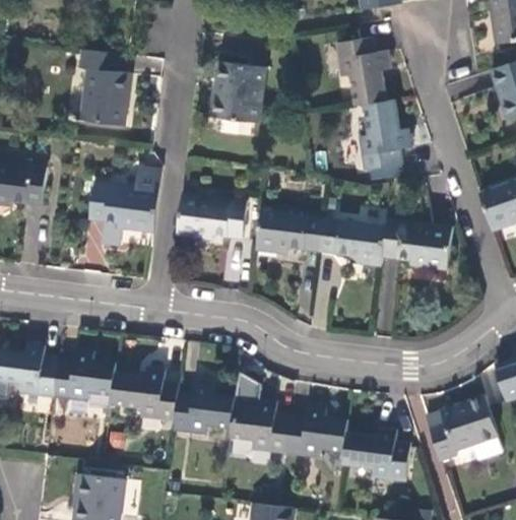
[(358,0),(360,10),(383,7),(397,5),(396,0),(358,0)]
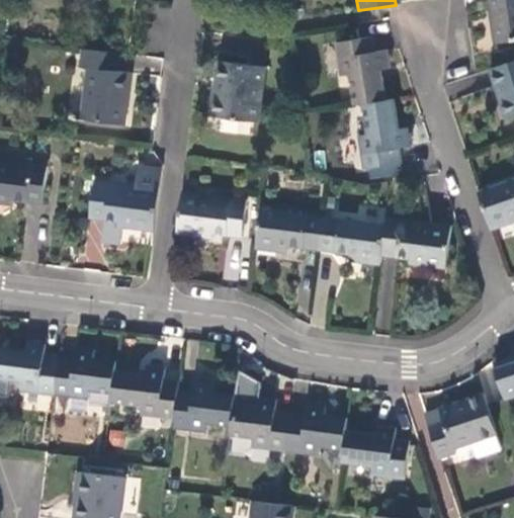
[(513,0),(485,0),(492,44),(513,40),(513,0)]
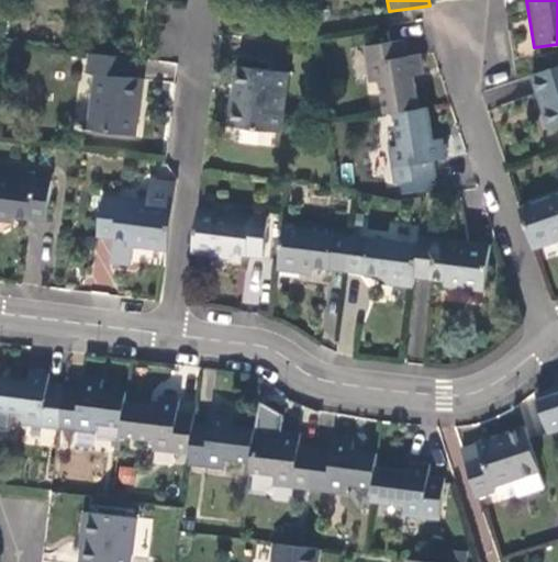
[(376,82),(381,114),(392,113),(415,109),(410,76),(419,75),(415,54),(403,56),(401,41),(361,46),(368,82),(376,82)]
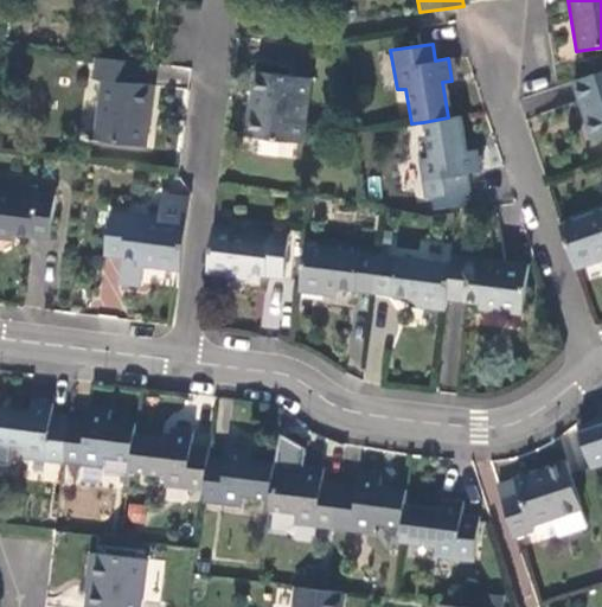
[(133,84),(135,63),(94,58),(91,80),(100,81),(93,141),(141,147),(149,87),(133,84)]
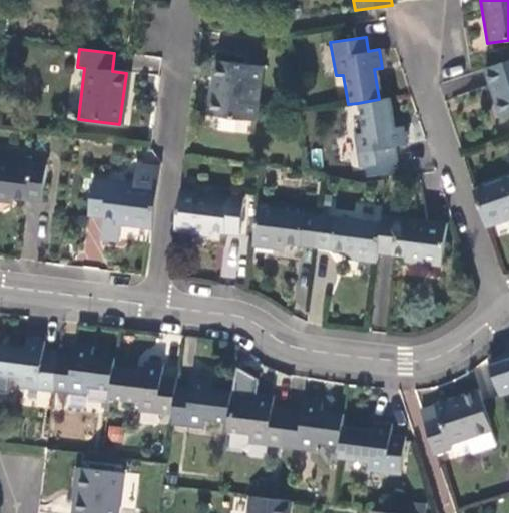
[(508,115),(508,59),(482,68),(500,118),(508,115)]
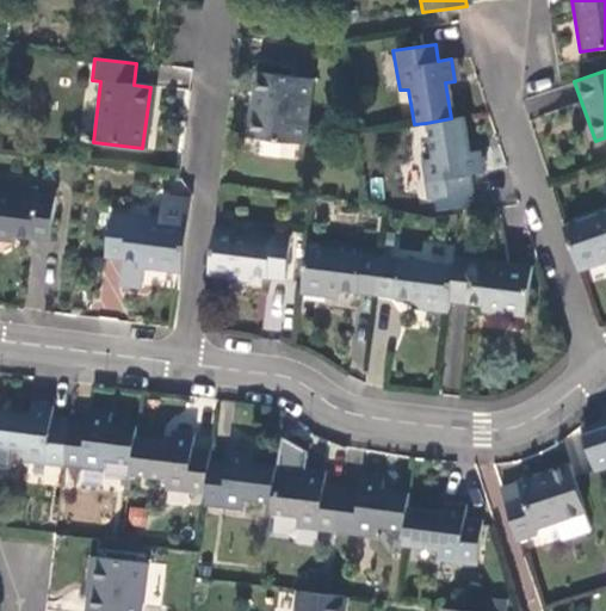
[(301,144),(309,80),(257,73),(249,137),(301,144)]
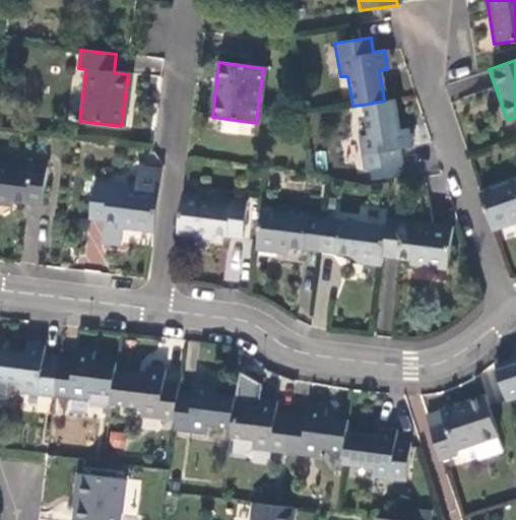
[(396,130),(391,100),(384,101),(363,105),(367,136),(358,137),(364,170),(399,165),(397,149),(408,148),(405,128),(396,130)]
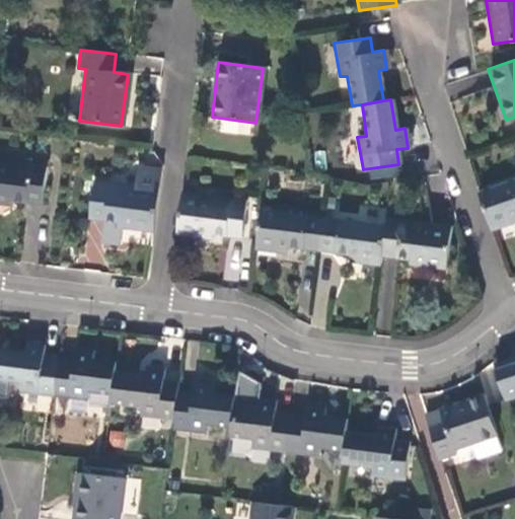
[(46,168),(0,161),(0,204),(10,206),(11,201),(41,204),(46,168)]
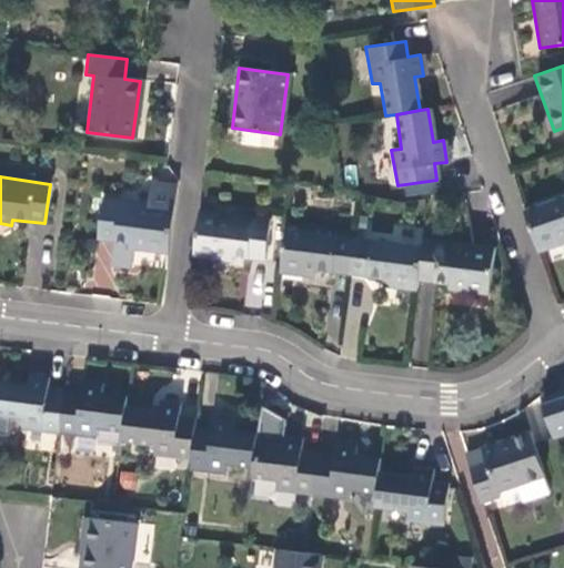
[(127,249),(165,254),(171,209),(173,186),(148,183),(145,205),(101,200),(96,239),(127,242),(127,249)]
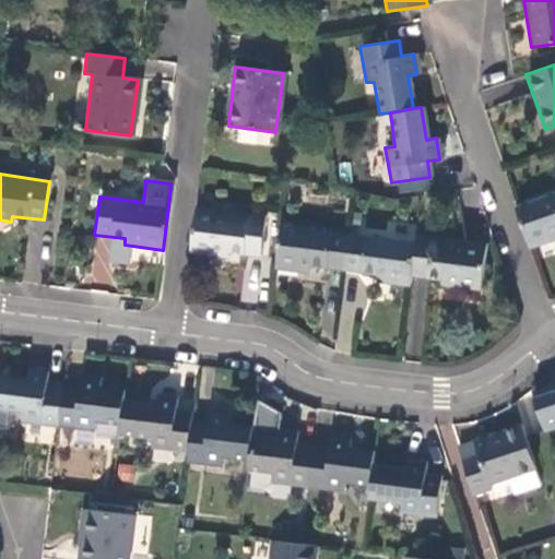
[(548,234),(554,230),(554,193),(514,209),(527,247),(551,239),(548,234)]
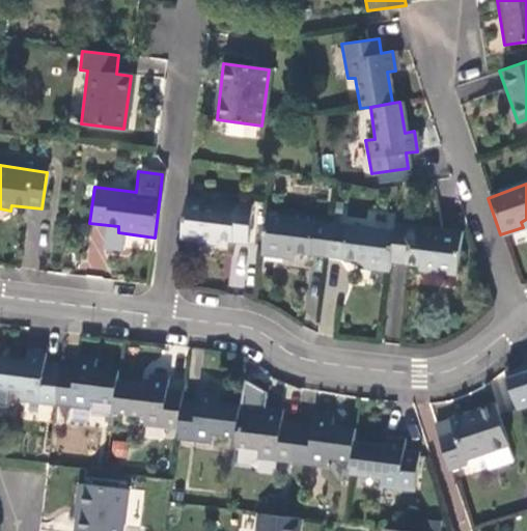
[(250,206),(184,198),(178,239),(216,245),(216,239),(245,243),(250,206)]
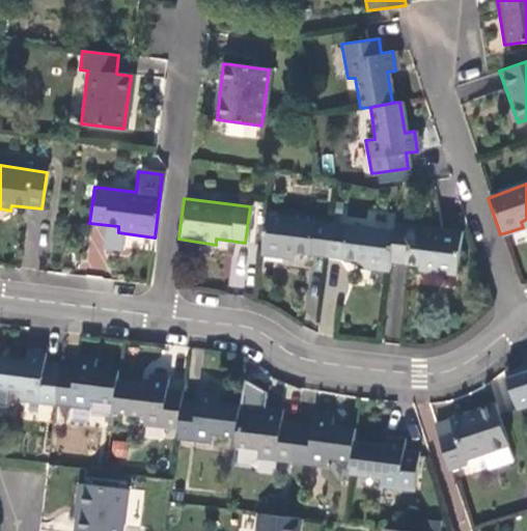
[(329,224),(264,216),(258,254),(283,258),(284,250),(292,251),(325,256),(329,224)]
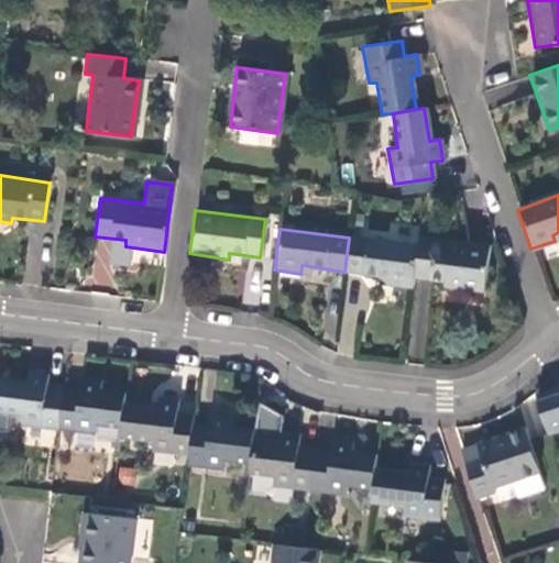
[(385,284),(410,287),(412,276),(416,246),(349,238),(344,272),(377,275),(386,276),(385,284)]
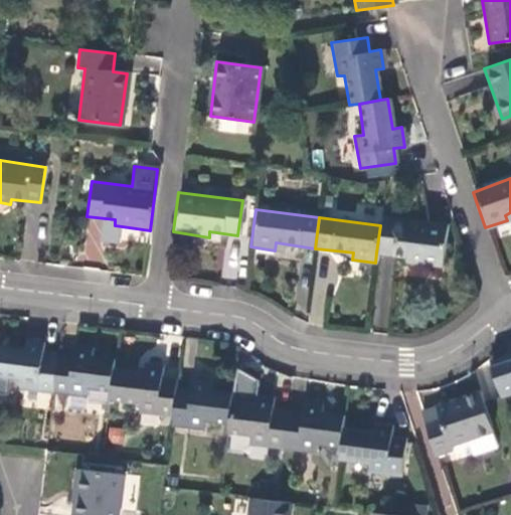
[(448,225),(381,217),(380,225),(376,252),(404,256),(404,262),(442,267),(448,225)]
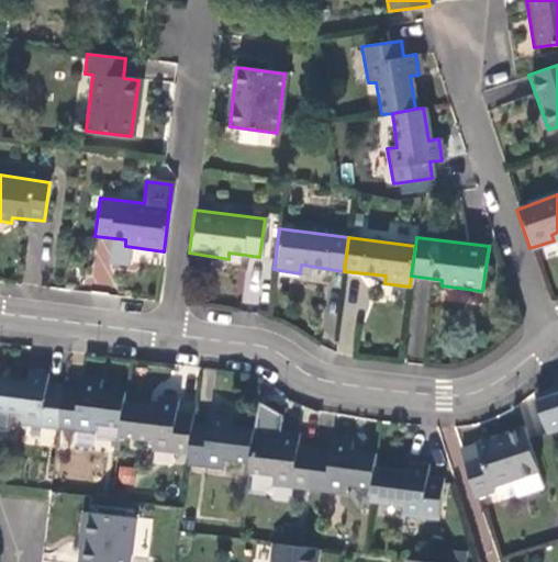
[(308,274),(309,266),(301,265),(300,273),(308,274)]
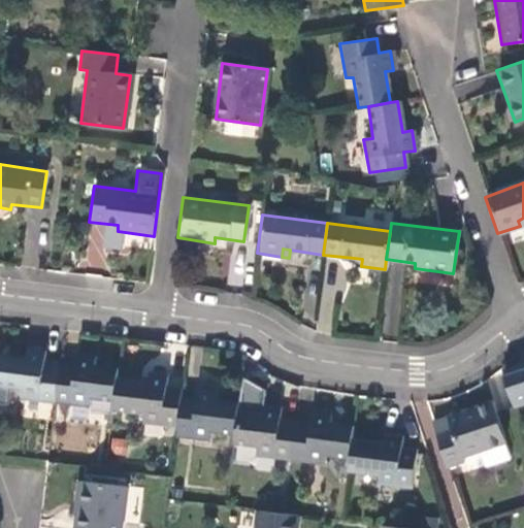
[(18,398),(52,403),(57,364),(42,363),(44,352),(25,349),(23,358),(0,355),(0,387),(19,389),(18,398)]
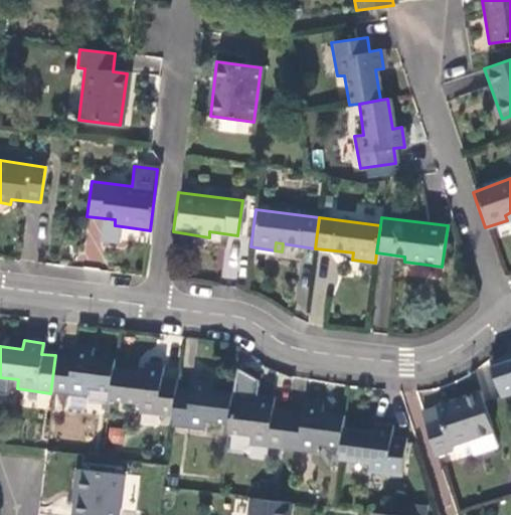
[(87,387),(109,390),(112,369),(113,360),(91,357),(92,348),(73,346),(72,357),(57,355),(52,393),(86,397),(87,387)]
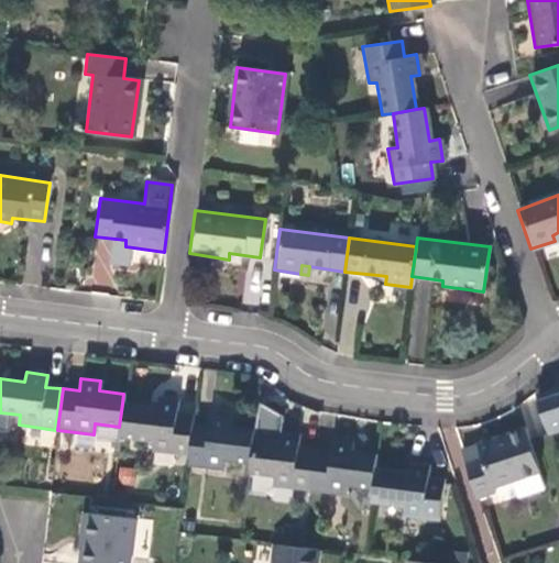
[(536,401),(554,395),(558,393),(558,384),(551,387),(533,393),(536,401)]
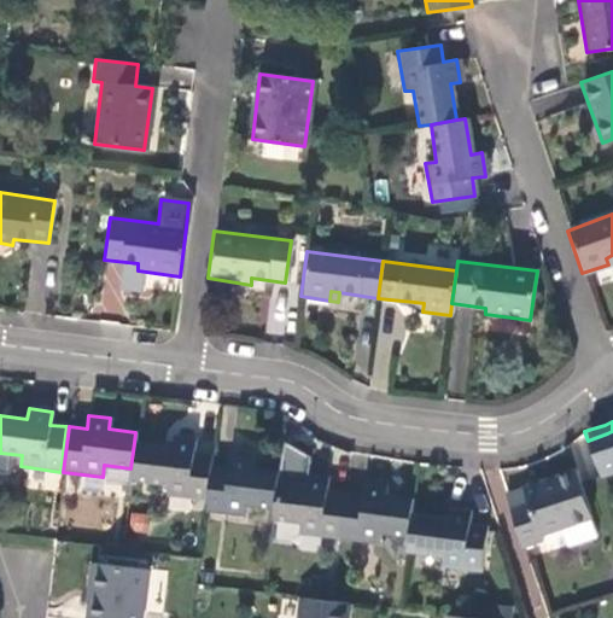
[(612,431),(607,433),(588,441),(599,474),(612,470),(612,431)]
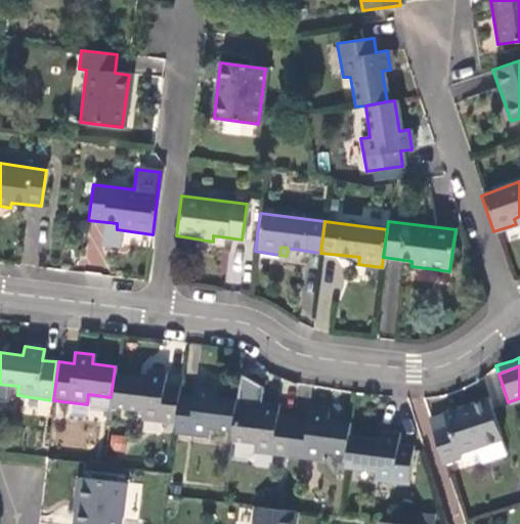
[(139,420),(174,424),(177,395),(178,386),(164,384),(165,374),(145,370),(144,379),(114,376),(111,397),(110,407),(140,410),(139,420)]
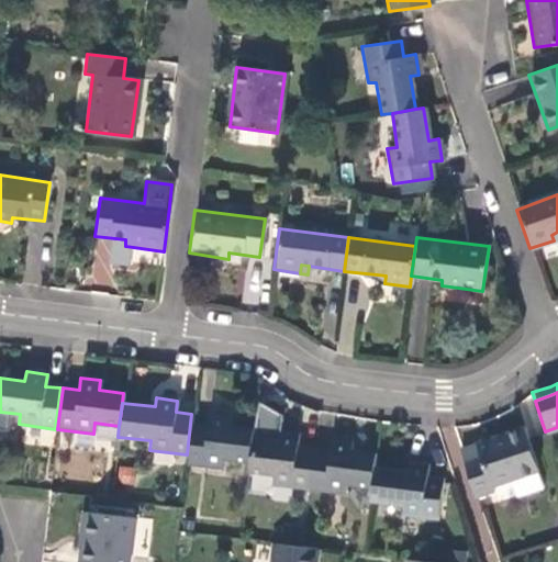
[(223,459),(247,463),(252,429),(227,426),(229,416),(208,414),(207,425),(190,424),(187,454),(186,464),(222,470),(223,459)]
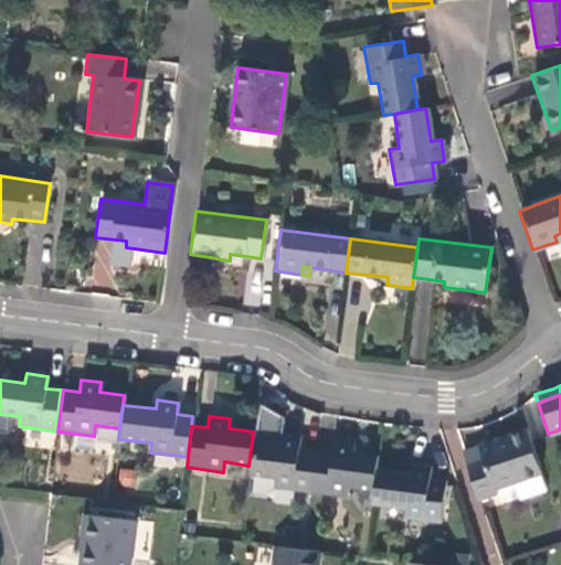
[(479,458),(464,462),(476,501),(495,494),(494,489),(516,482),(522,501),(547,492),(526,429),(476,446),(479,458)]
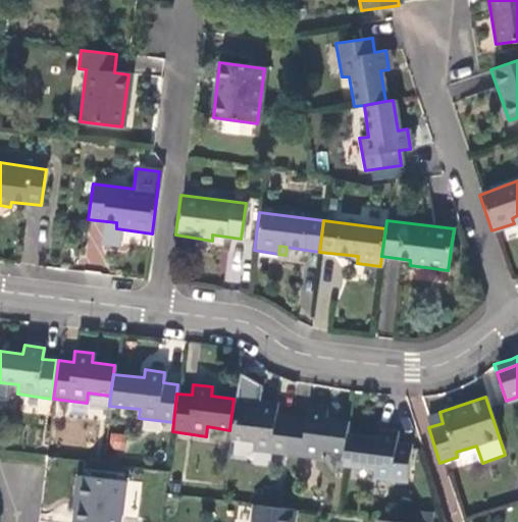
[(252,451),(286,455),(291,417),(276,415),(277,404),(257,401),(257,411),(235,408),(230,438),(253,441),(252,451)]
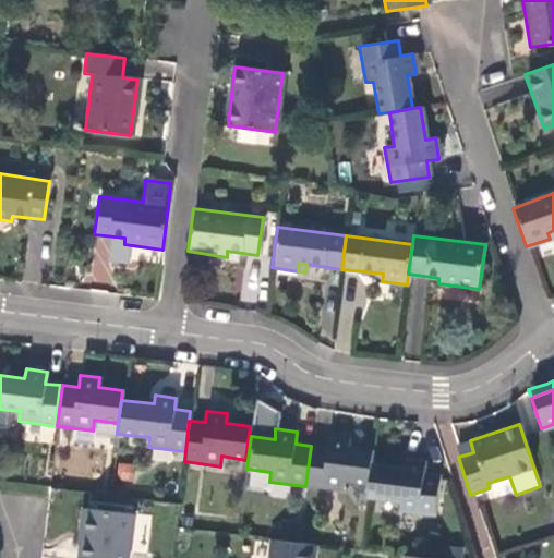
[(342,481),(368,484),(370,464),(371,451),(347,448),(348,438),(328,436),(326,448),(313,446),(309,486),(340,490),(342,481)]
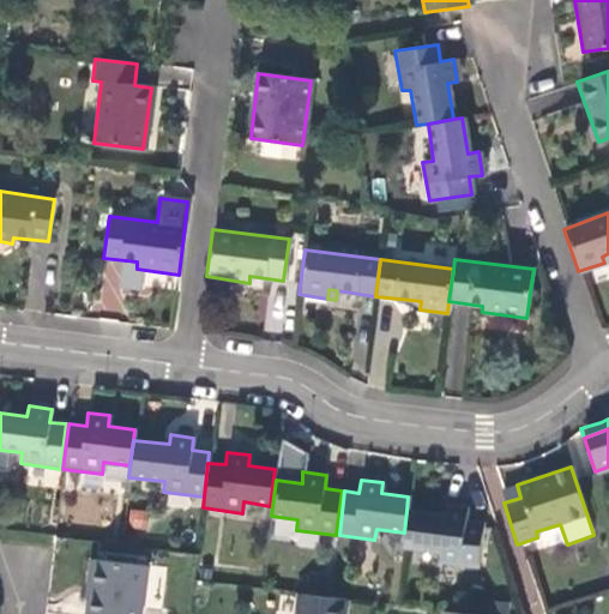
[(517,485),(500,491),(504,503),(520,498),(517,485)]
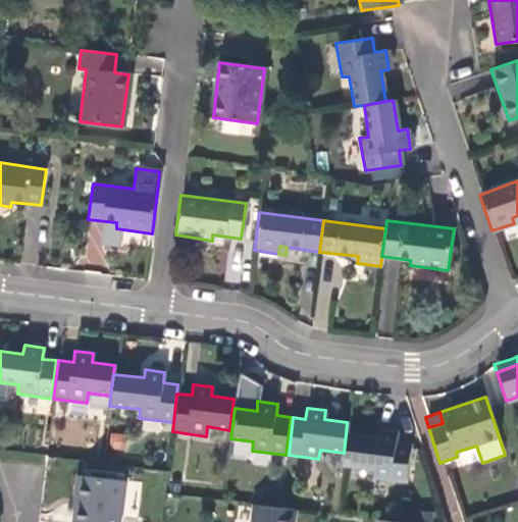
[(376,438),(346,434),(344,453),(342,466),(372,470),(371,477),(405,482),(410,446),(396,442),(397,431),(377,429),(376,438)]
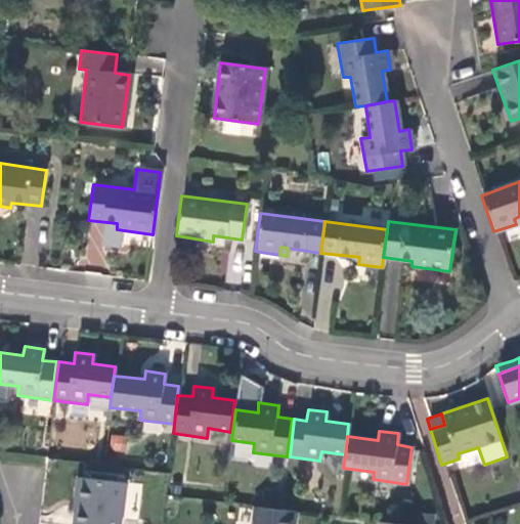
[(118,523),(124,484),(78,478),(73,523),(118,523)]
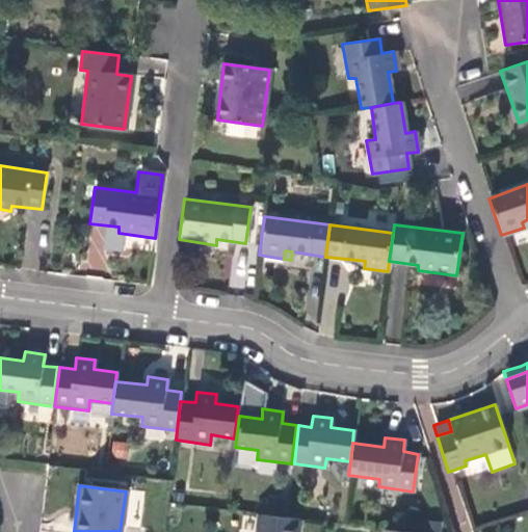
[(298,531),(300,521),(287,519),(284,517),(257,514),(255,531),(298,531)]
